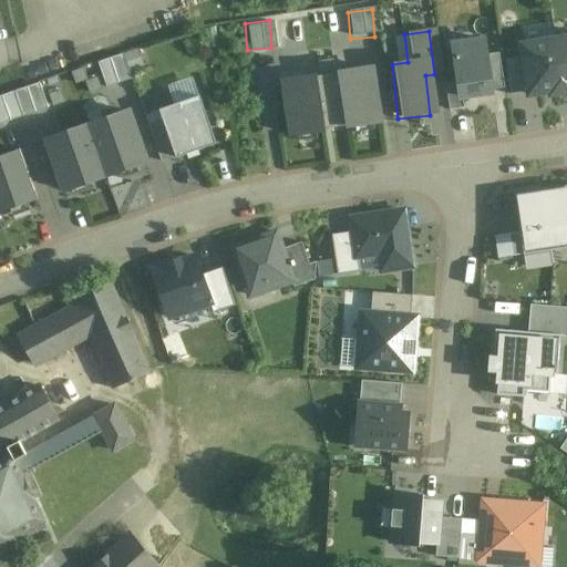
[(477,38),(442,42),(447,82),(439,83),(443,113),(453,112),(451,100),(486,94),(485,89),(501,86),(496,54),(481,57),(477,38)]
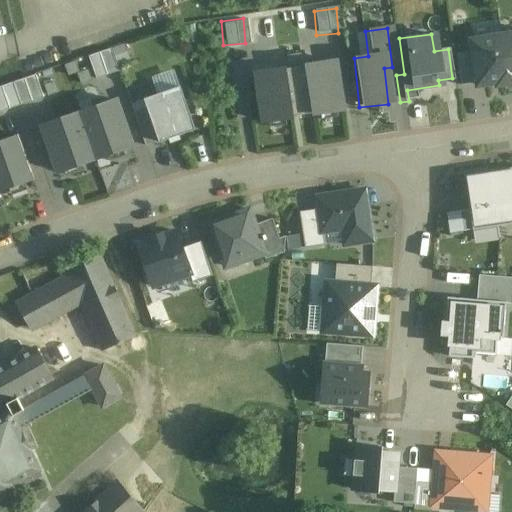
[(511,34),(502,36),(509,84),(511,83),(511,34)]
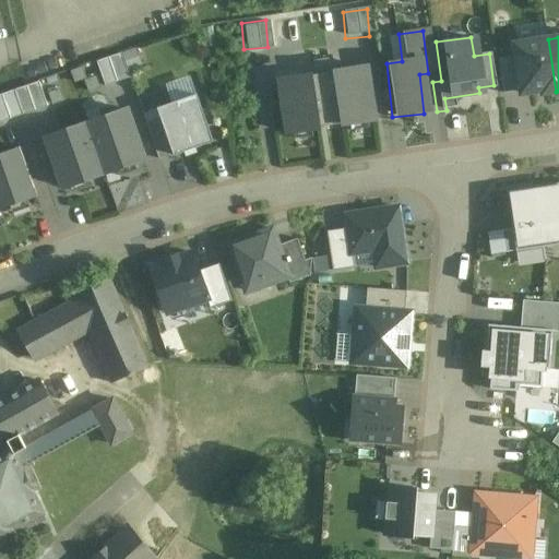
[(548,39),(514,45),(522,94),(543,91),(544,93),(556,92),(548,39)]
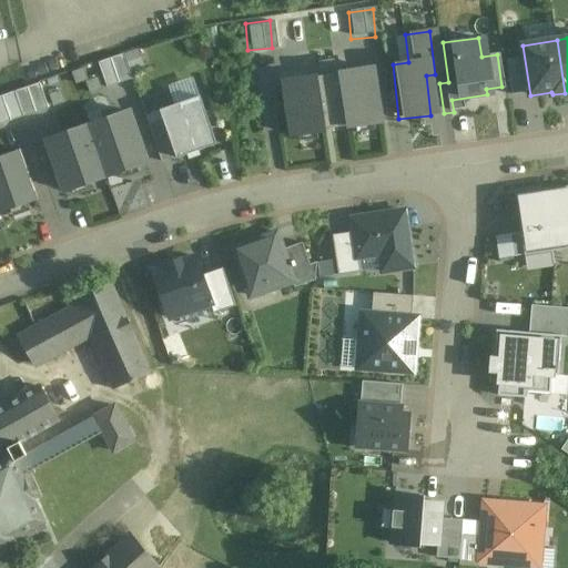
[(119,57),(93,66),(103,92),(129,83),(119,57)]
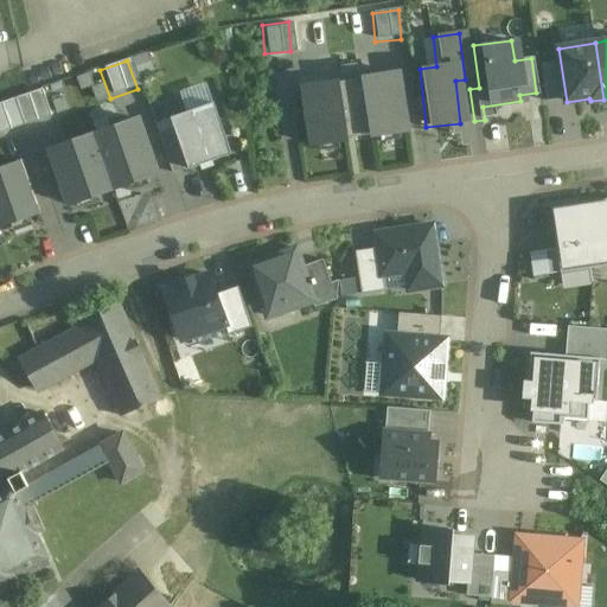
[(393,71),(355,77),(363,138),(402,132),(393,71)]
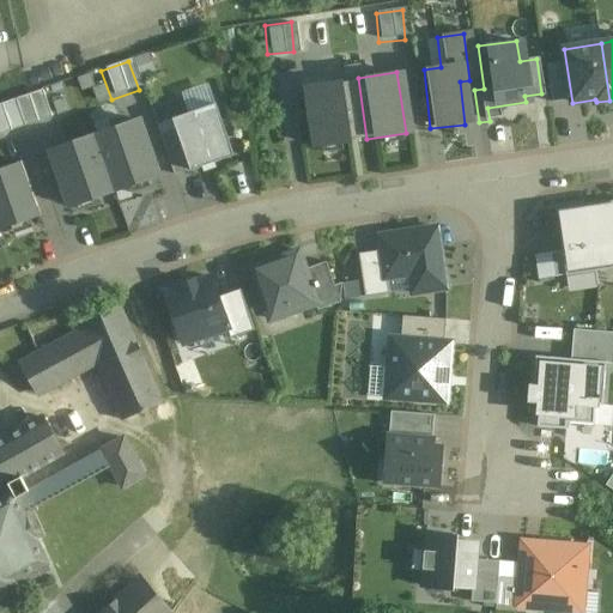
[(358,78),(334,82),(343,141),(366,139),(358,78)]
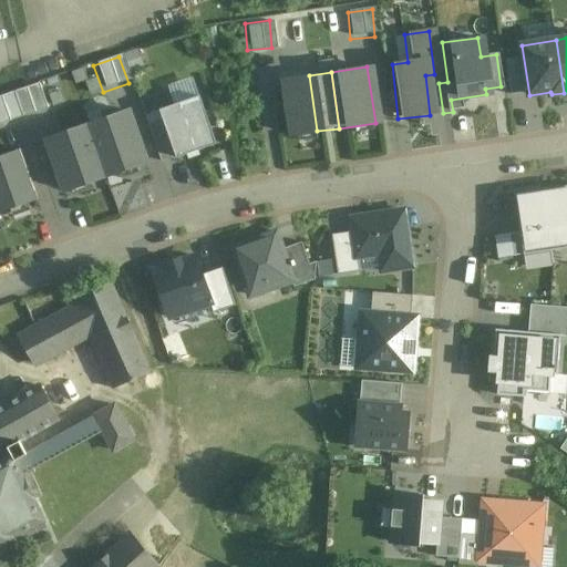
[(309,75),(272,80),(280,136),(317,131),(309,75)]
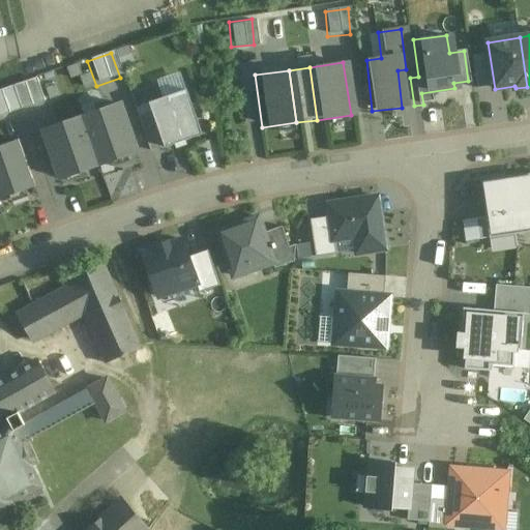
[(167,94),(189,89),(185,71),(163,77),(167,94)]
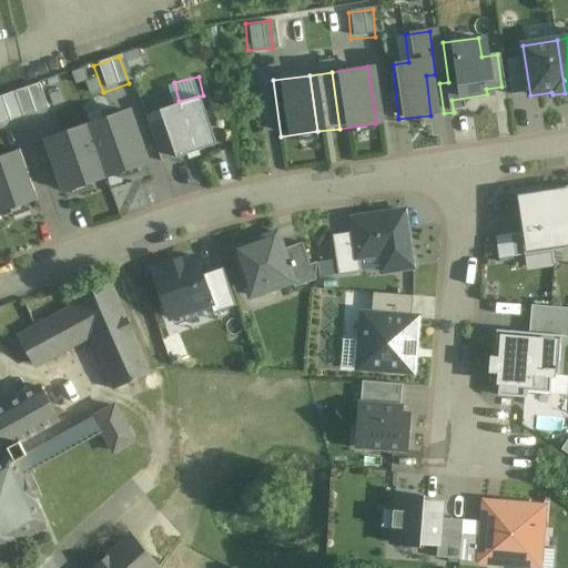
[(39,87),(13,94),(22,121),(47,113),(39,87)]
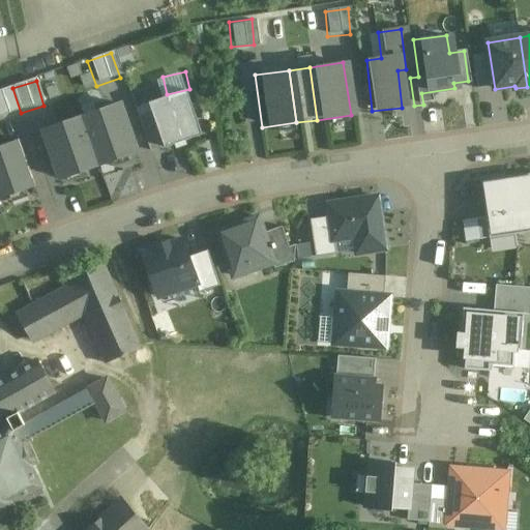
[(12,88),(0,92),(0,119),(21,113),(12,88)]
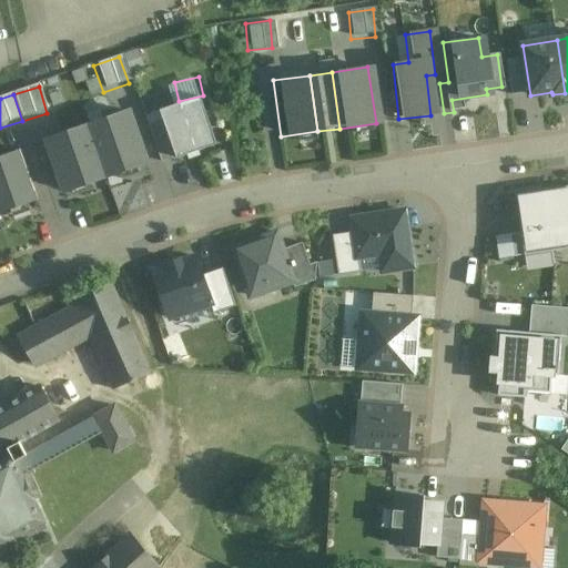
[(193,98),(153,112),(170,159),(209,145),(193,98)]
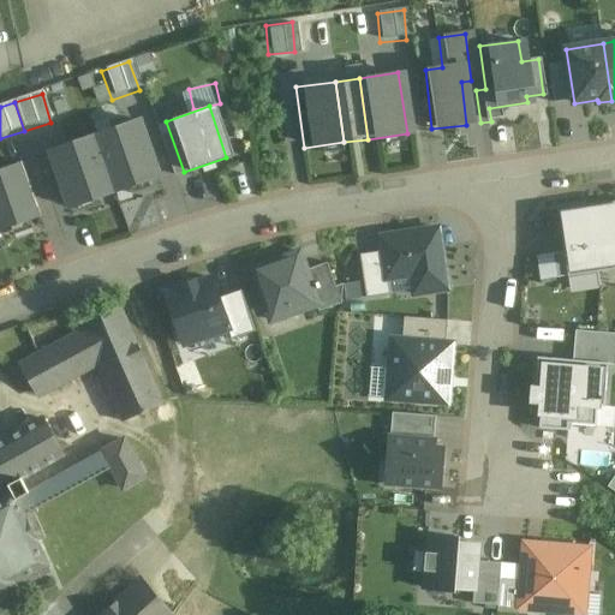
[(137,121),(91,137),(111,192),(156,178),(137,121)]
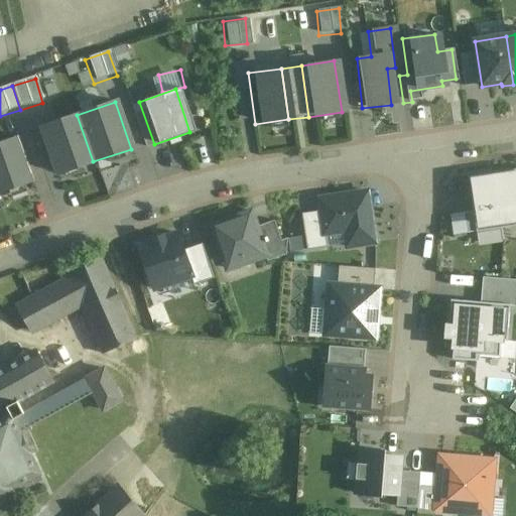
[(77,115),(39,128),(54,174),(93,161),(77,115)]
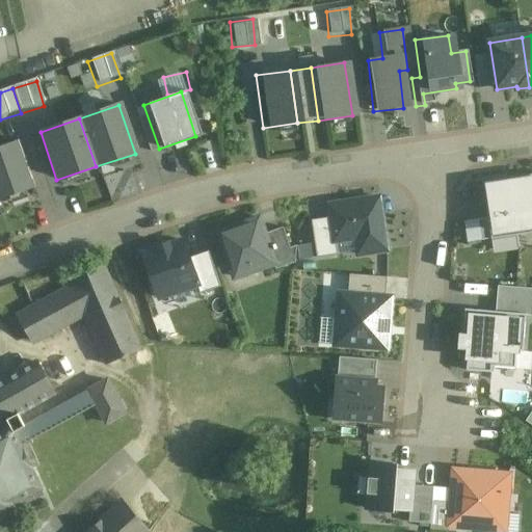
[(16,141),(0,145),(0,200),(32,189),(16,141)]
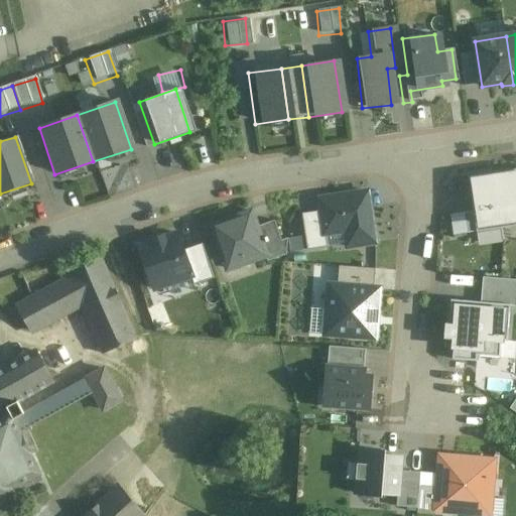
[(515,169),(493,173),(502,229),(515,226),(515,169)]
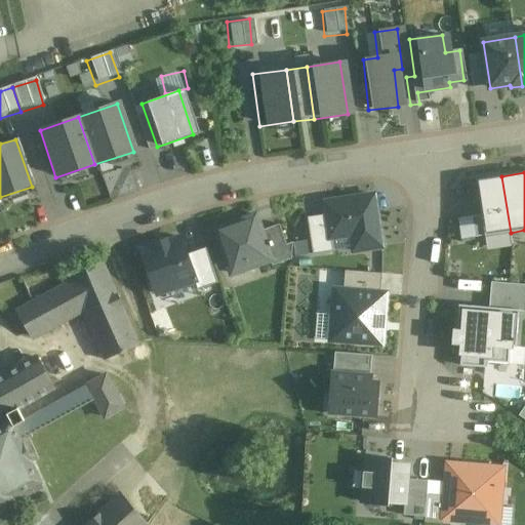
[(501,176),(477,180),(482,215),(472,216),(475,238),(485,236),(485,237),(511,233),(501,176)]
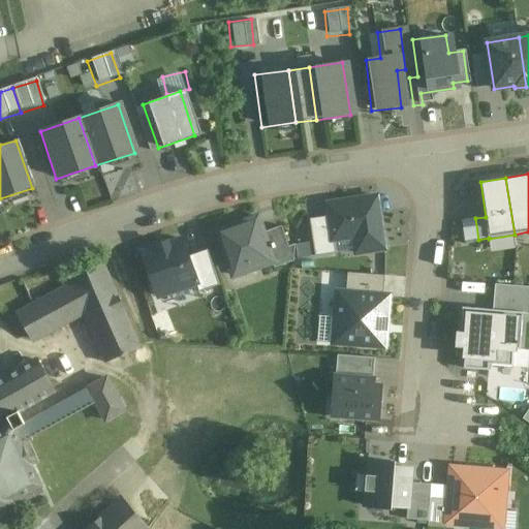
[(377,197),(328,205),(330,217),(310,219),(315,256),(337,253),(335,240),(354,238),(356,253),(384,249),(377,197)]
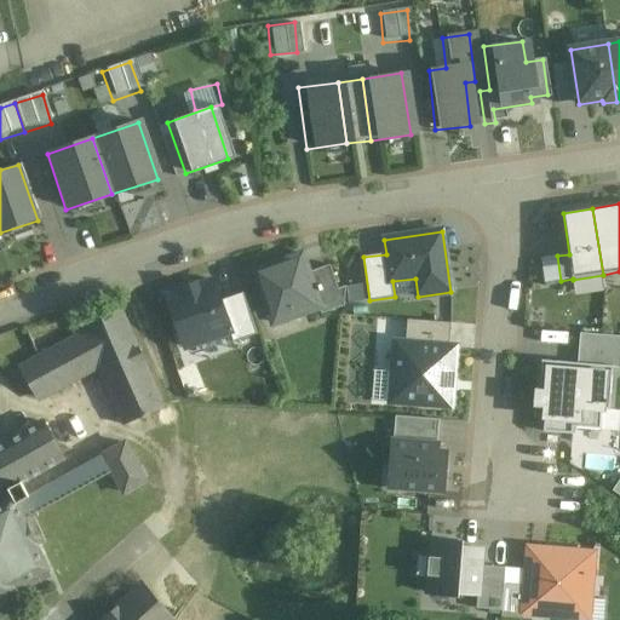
[(303,254),(256,271),(274,325),(321,308),(303,254)]
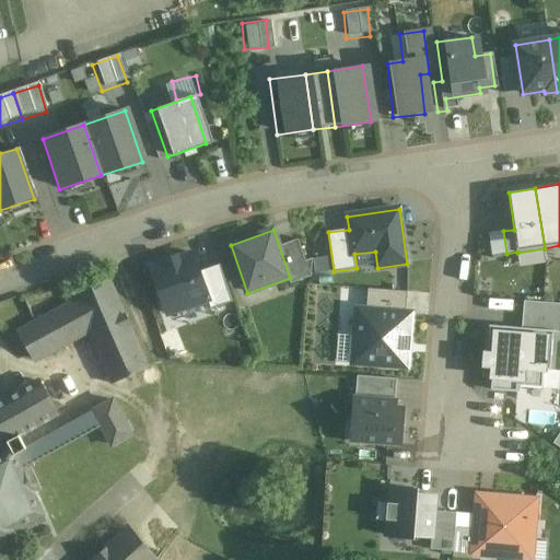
[(193,254),(152,268),(167,314),(208,300),(209,300),(199,272),(193,254)]
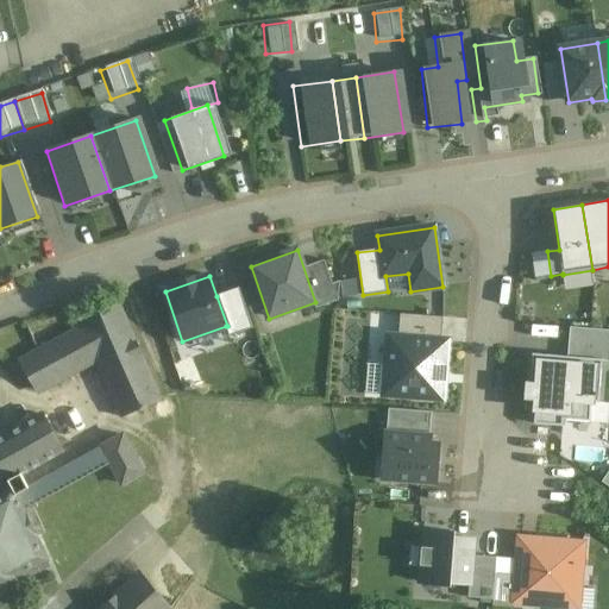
[(162,401),(115,287),(71,303),(83,327),(85,330),(96,359),(120,418),(162,401)]
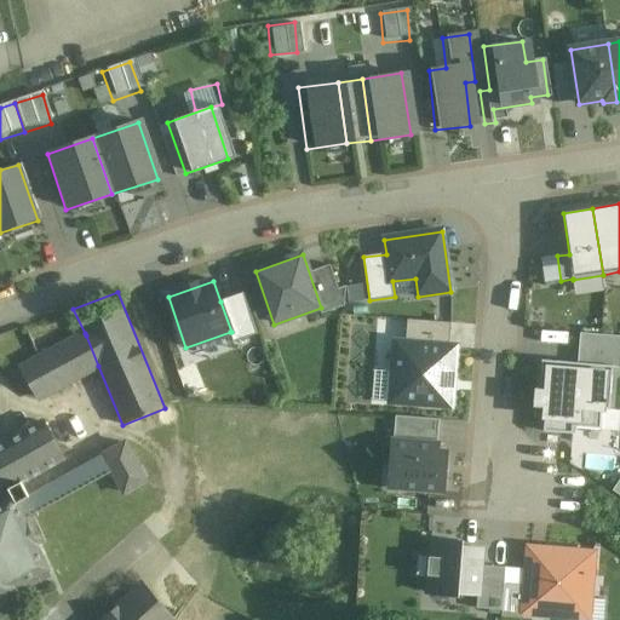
[(258,334),(244,293),(220,302),(231,332),(230,332),(234,343),(258,334)]
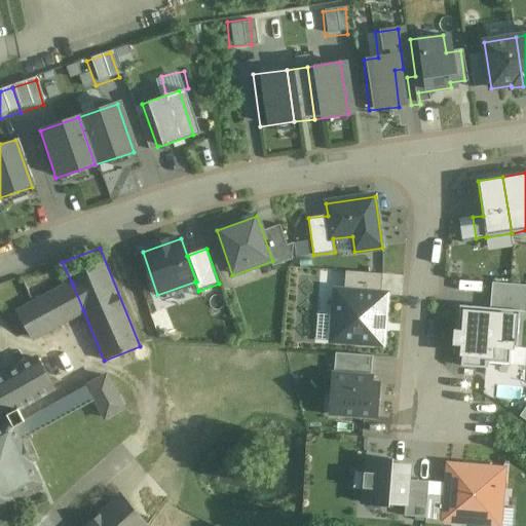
[(383,274),(346,271),(344,292),(381,295),(383,274)]
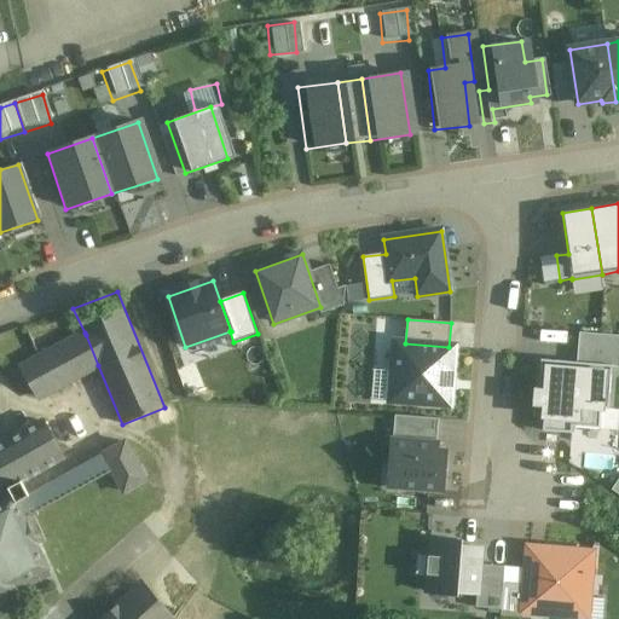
[(85,333),(21,369),(38,397),(98,365),(86,335),(85,333)]
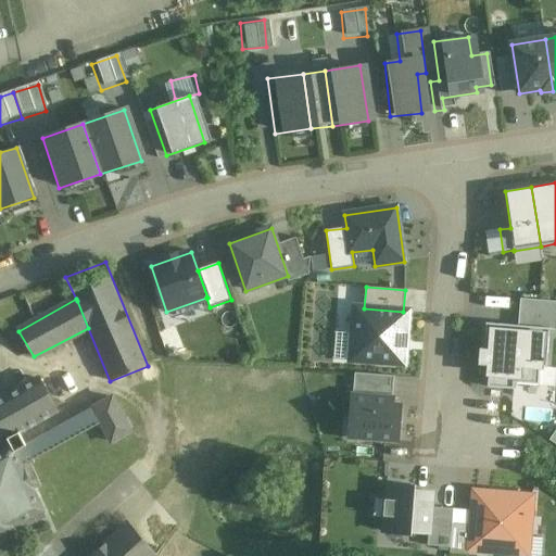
[(364,308),(355,308),(352,361),(403,364),(407,312),(403,312),(364,308)]
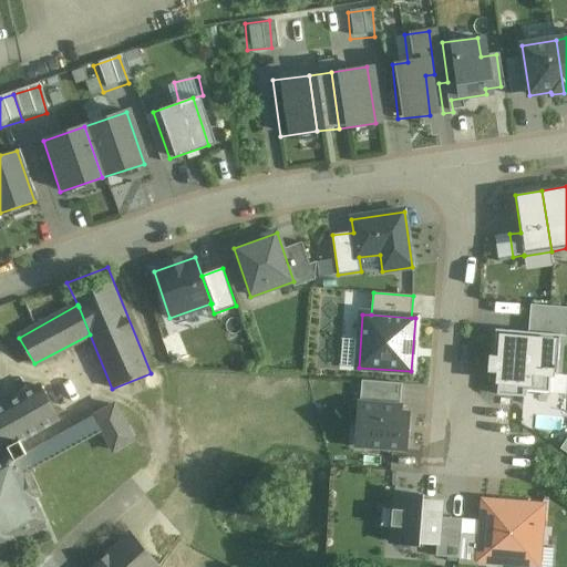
[(531,373),(552,375),(557,375),(560,336),(496,330),(494,357),(490,356),(487,373),(500,373),(498,382),(531,384),(531,373)]
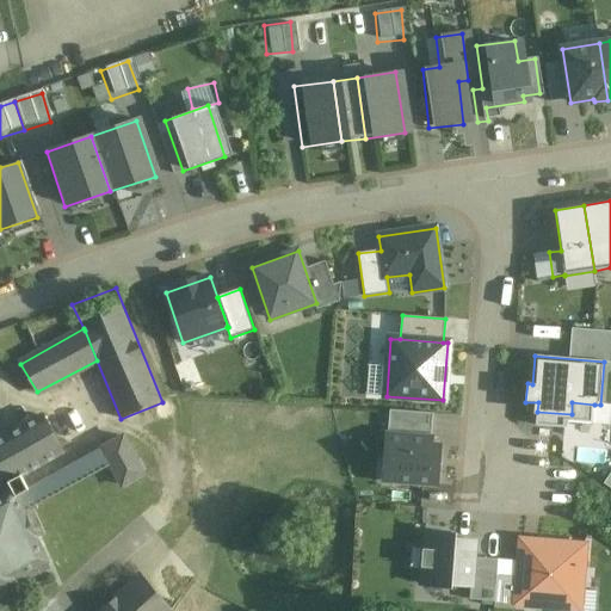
[(42,414),(0,438),(0,469),(4,476),(10,489),(12,494),(23,488),(17,476),(62,451),(42,414)]
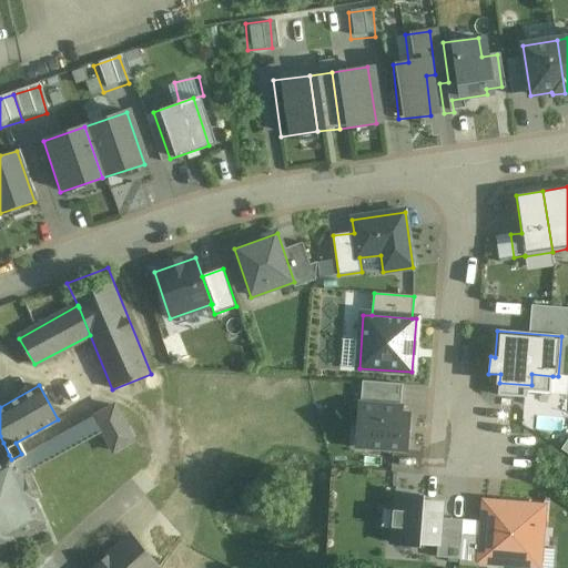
[(399,387),(358,385),(355,429),(363,429),(361,457),(408,459),(412,412),(397,412),(399,387)]
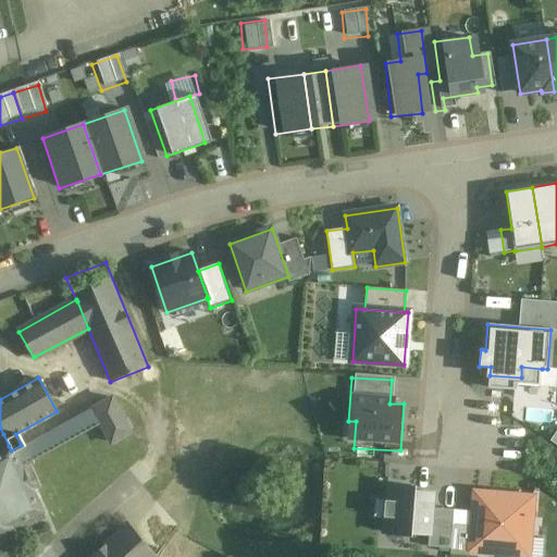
[(9,446),(0,449),(0,541),(20,531),(17,527),(45,511),(11,450),(9,446)]
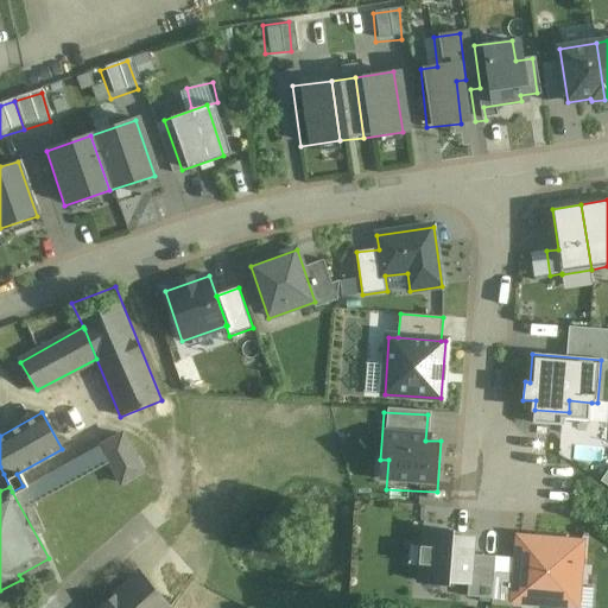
[(582,607),(590,534),(520,526),(512,603),(553,607),(582,607)]
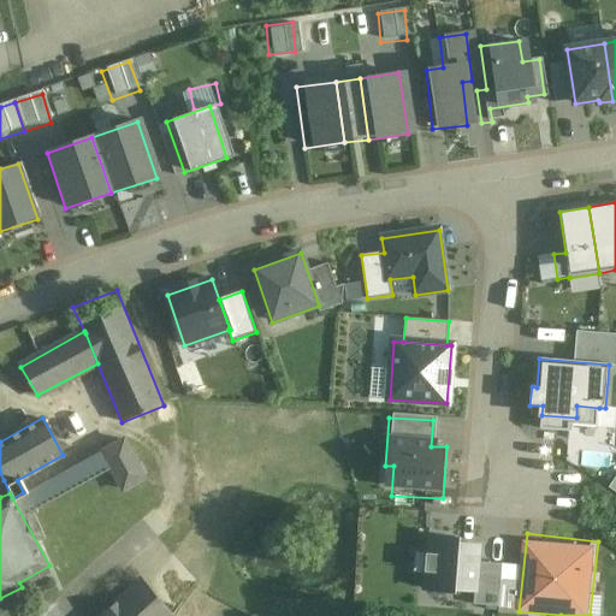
[(472,540),(422,540),(422,593),(473,594),(473,610),(497,610),(497,567),(472,567),(472,540)]
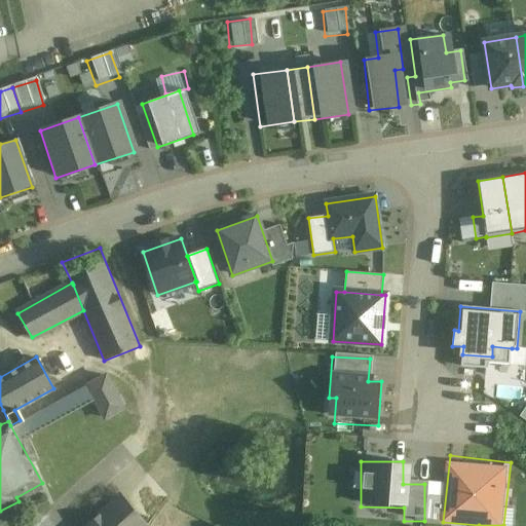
[(121,496),(89,525),(149,525),(150,525),(121,496)]
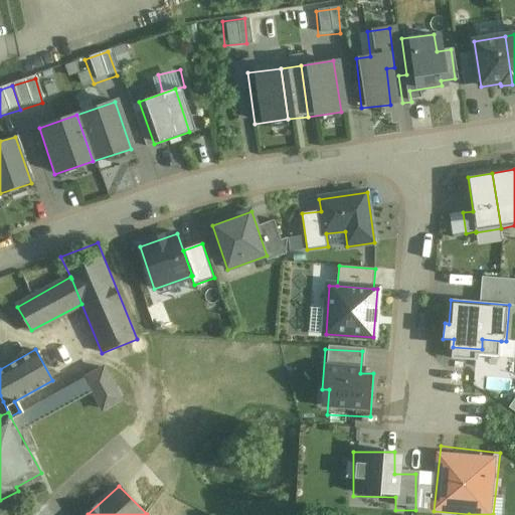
[(495,514),(503,514),(506,496),(498,496),(495,514)]
